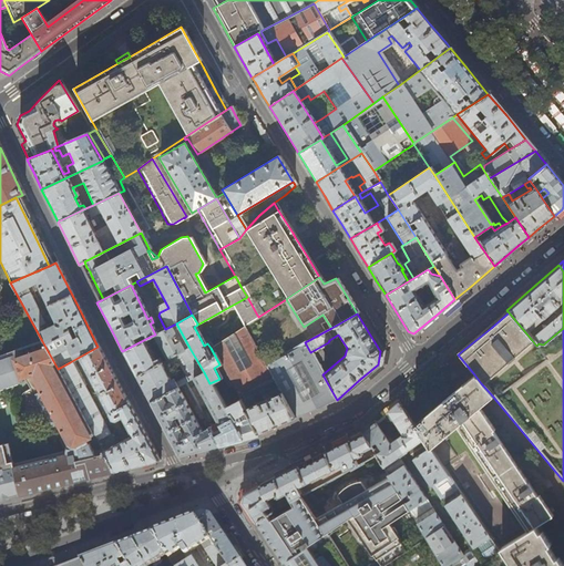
[(190,348),(176,323),(165,329),(155,335),(152,336),(165,361),(190,348)]
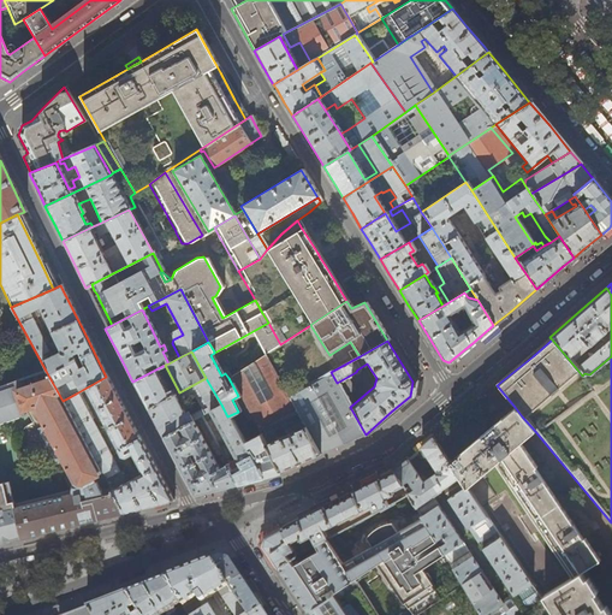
[(280,430),(283,436),(302,427),(286,397),(262,356),(229,378),(238,396),(238,397),(257,435),(263,444),(275,439),(271,431),(289,424),(291,426),(280,430)]
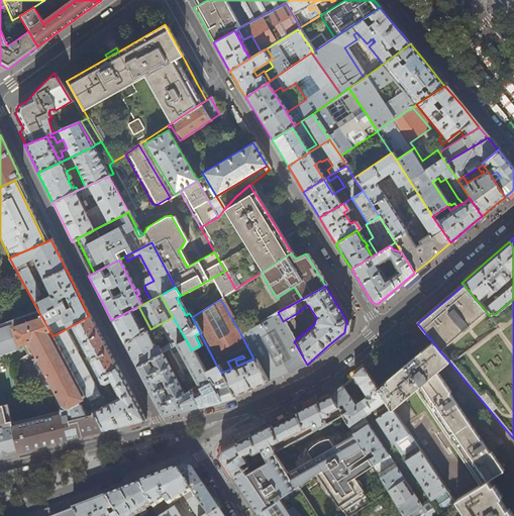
[(89,406),(53,336),(38,311),(0,324),(0,351),(26,342),(64,414),(67,414),(69,420),(77,418),(81,435),(97,431),(102,430),(89,406)]
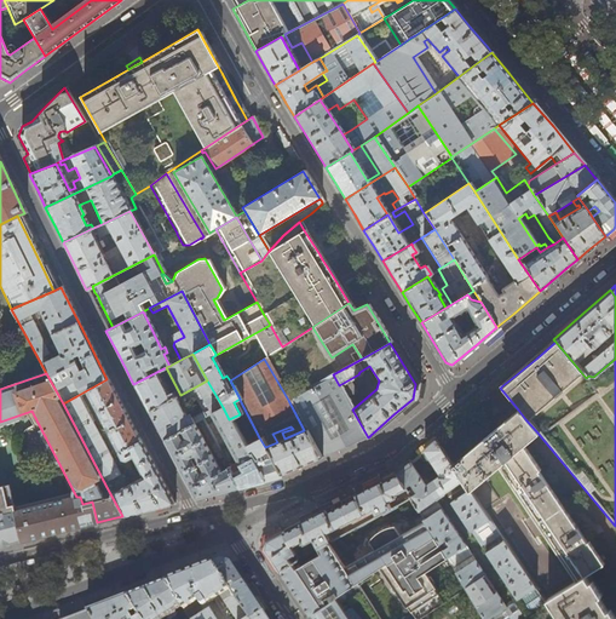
[(167,395),(155,373),(133,384),(140,400),(147,412),(174,397),(172,393),(167,395)]
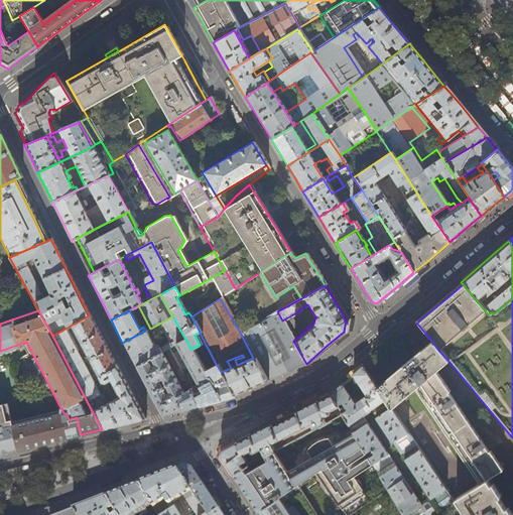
[(293,341),(282,320),(277,311),(240,333),(253,358),(266,380),(282,373),(306,364),(293,341)]
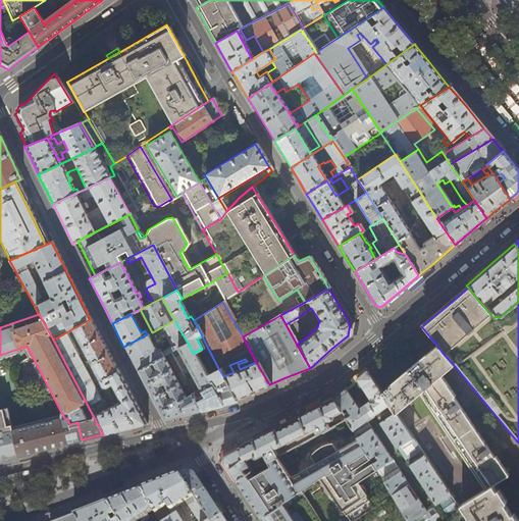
[(90,319),(71,329),(101,387),(105,388),(111,385),(119,403),(103,411),(104,408),(64,333),(53,340),(90,410),(103,434),(122,429),(147,424),(112,361),(90,319)]
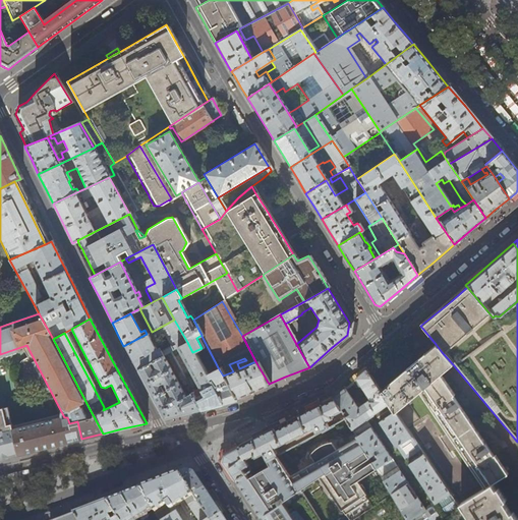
[(168,352),(187,342),(174,320),(152,332),(147,334),(123,346),(130,358),(136,369),(162,356),(164,354),(168,352)]
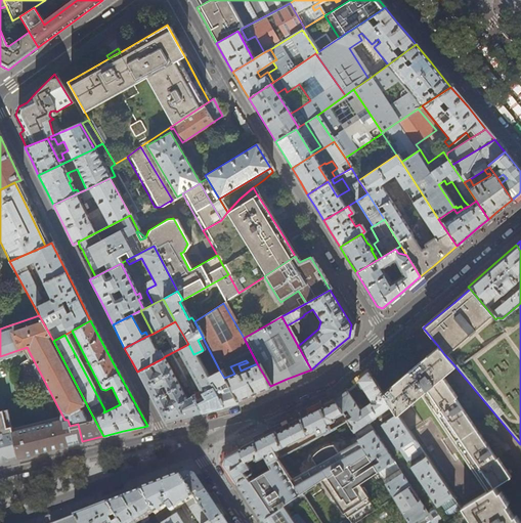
[(193,354),(188,344),(169,354),(171,358),(176,355),(175,353),(178,351),(200,390),(191,395),(201,411),(220,407),(223,406),(206,376),(193,354)]
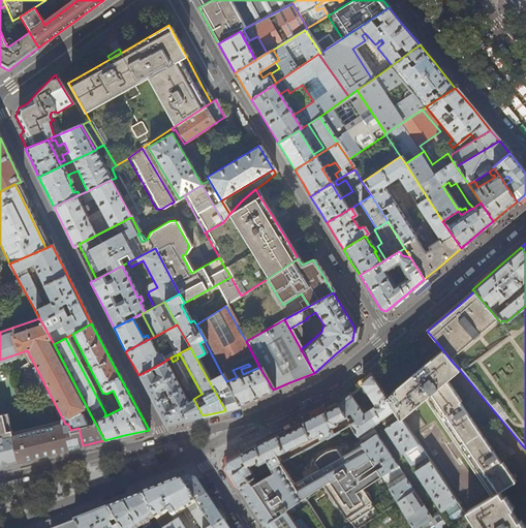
[(444,381),(459,369),(449,358),(442,349),(436,355),(390,393),(384,398),(393,410),(399,420),(424,399),(489,496),(465,511),(474,527),(522,527),(519,521),(517,522),(508,510),(511,509),(501,493),(499,494),(497,492),(514,482),(499,462),(497,463),(457,402),(459,401),(444,381)]
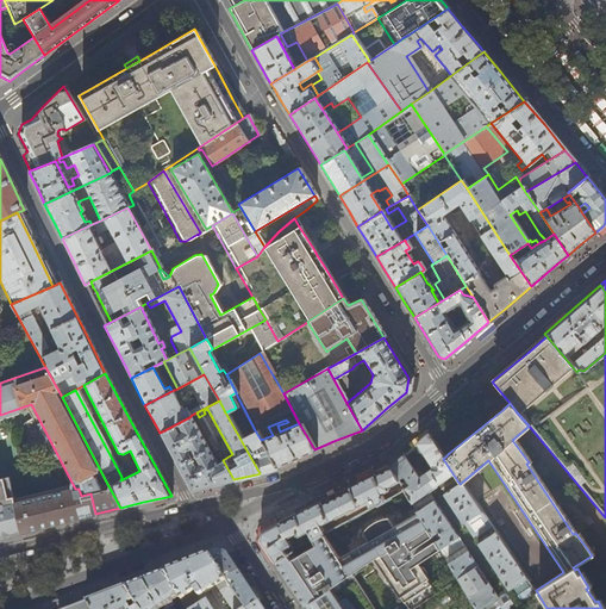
[(199,417),(197,412),(192,415),(208,446),(211,447),(214,452),(217,449),(199,417)]
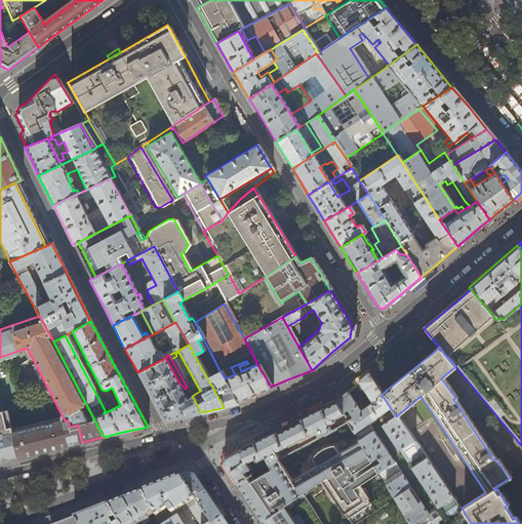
[(179,418),(201,412),(192,396),(185,400),(163,359),(137,372),(141,377),(164,422),(179,418)]
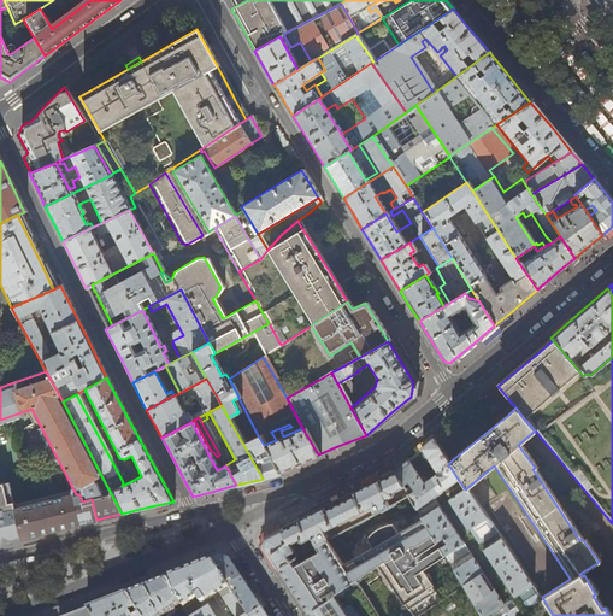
[(318,455),(302,428),(264,445),(278,473),(312,458),(318,455)]
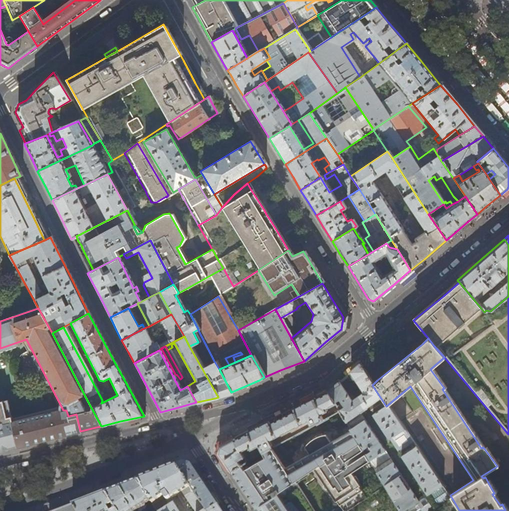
[(214,361),(201,367),(218,397),(229,394),(232,393),(231,392),(219,369),(214,361)]
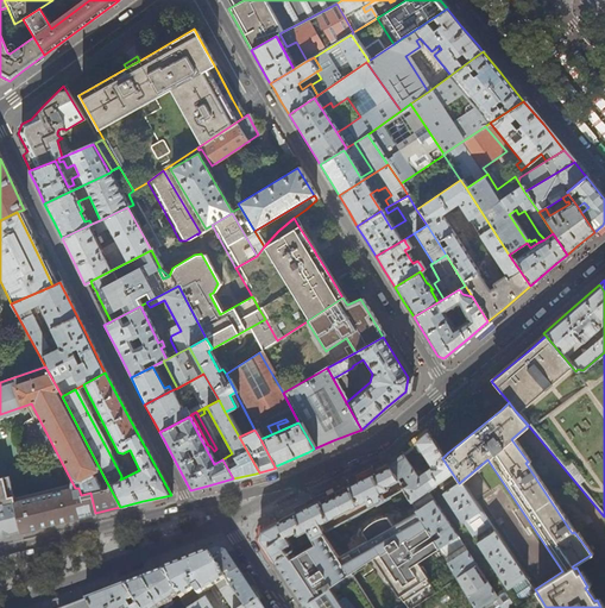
[(435,484),(452,472),(442,458),(424,433),(414,443),(420,451),(430,468),(427,470),(427,469),(416,477),(401,453),(386,467),(397,482),(401,489),(409,502),(426,490),(435,484)]
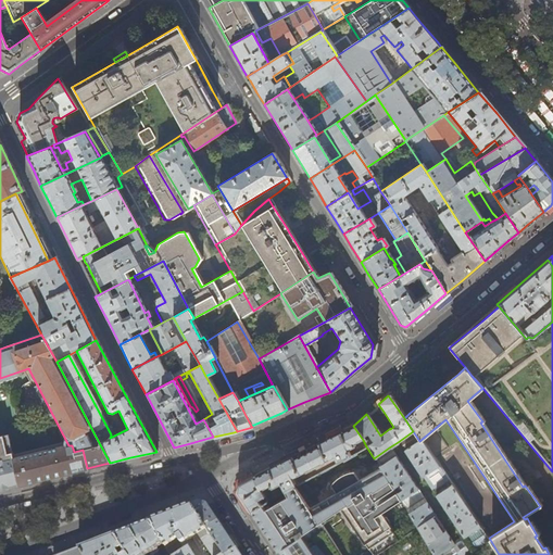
[(384,412),(378,404),(372,410),(377,416),(384,412)]
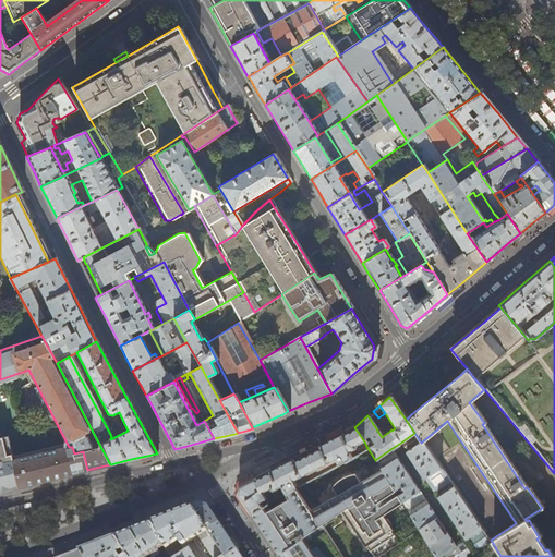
[(341,453),(364,442),(354,427),(314,447),(252,479),(266,503),(292,488),(294,487),(296,487),(317,475),(317,474),(345,461),(341,453)]
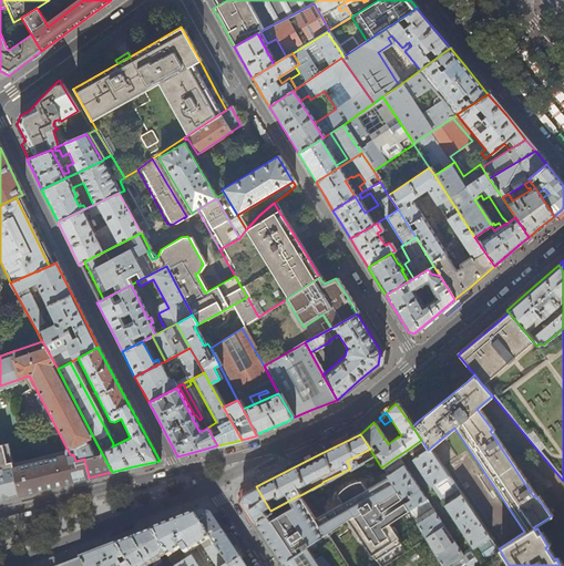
[(421,440),(406,451),(410,459),(410,460),(429,487),(439,501),(455,490),(428,450),(421,440)]
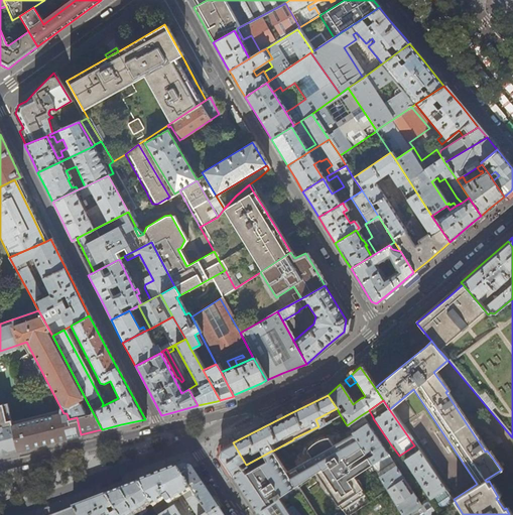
[(10,426),(5,404),(0,405),(0,454),(5,453),(16,451),(10,426)]
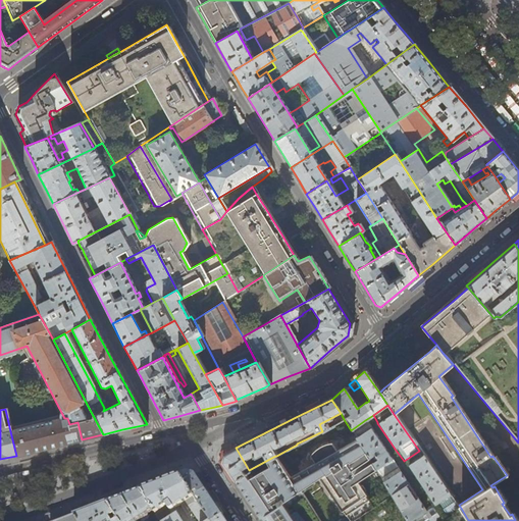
[(322,431),(344,419),(341,413),(319,424),(322,431)]
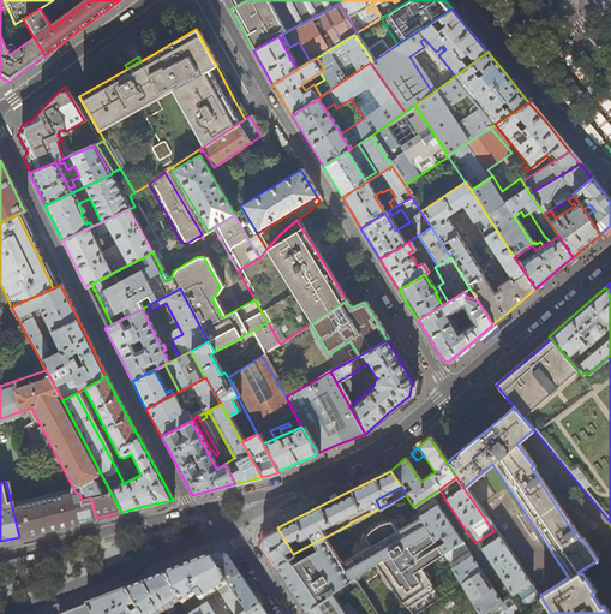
[(96,518),(91,498),(82,500),(79,493),(76,493),(69,495),(12,508),(19,537),(81,522),(96,518)]
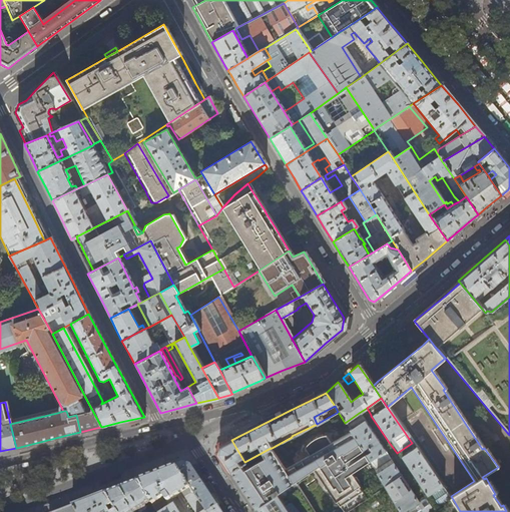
[(417,502),(359,413),(345,423),(348,429),(383,487),(397,511),(427,511),(448,497),(446,493),(428,505),(423,499),(417,502)]
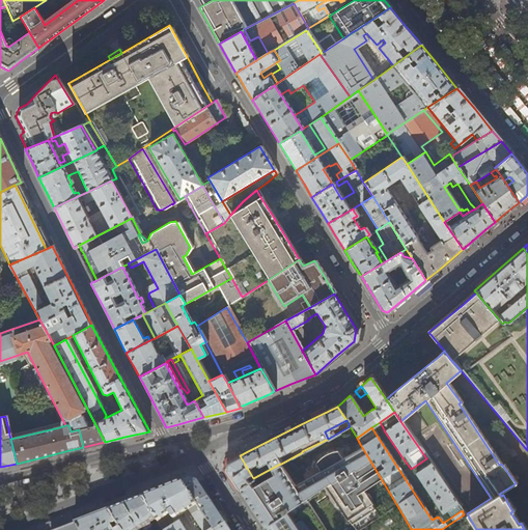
[(303,500),(325,486),(352,529),(358,529),(396,504),(360,444),(340,457),(335,449),(330,450),(327,451),(324,453),(317,458),(312,463),(316,471),(292,486),(278,465),(253,478),(238,490),(246,502),(261,527),(303,500)]
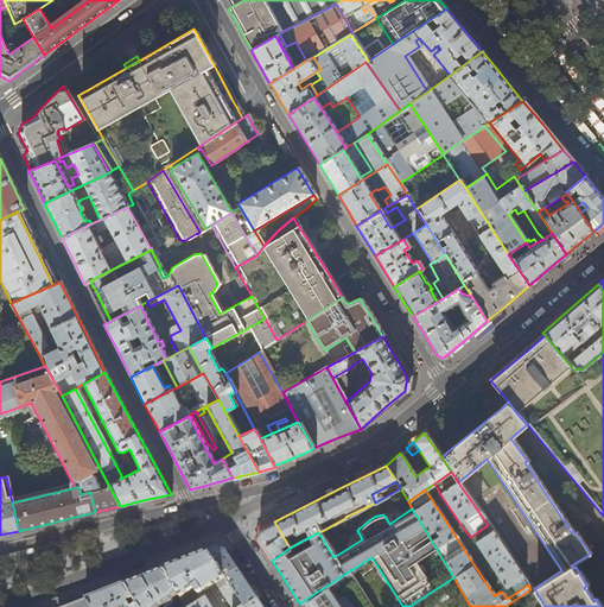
[(272,561),(290,548),(274,522),(267,525),(259,530),(256,538),(269,557),(272,561)]
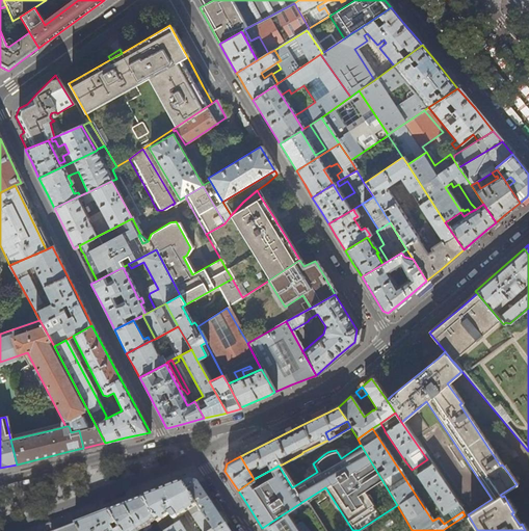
[(415,474),(442,515),(457,505),(430,465),(415,474)]
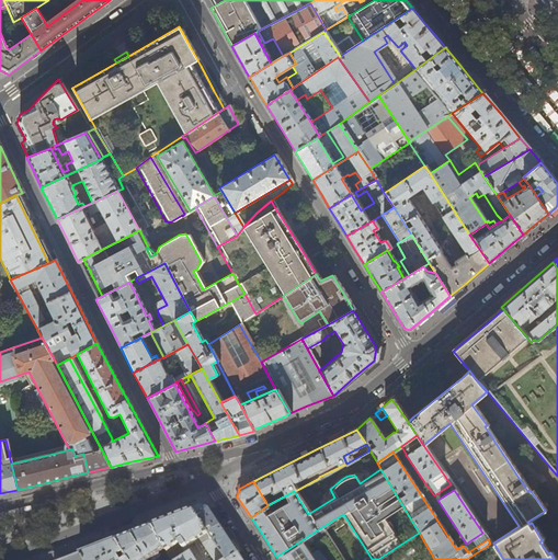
[(195,507),(189,510),(204,533),(221,559),(228,559),(236,555),(218,527),(206,509),(198,506),(195,507)]
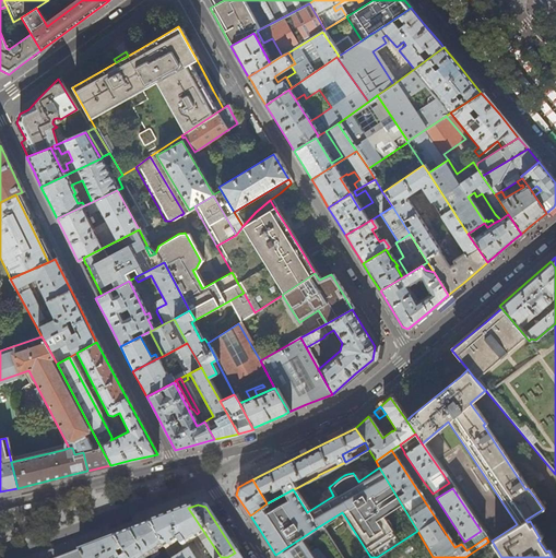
[(162,547),(163,550),(167,557),(221,557),(203,531),(188,508),(176,513),(146,524),(162,547)]
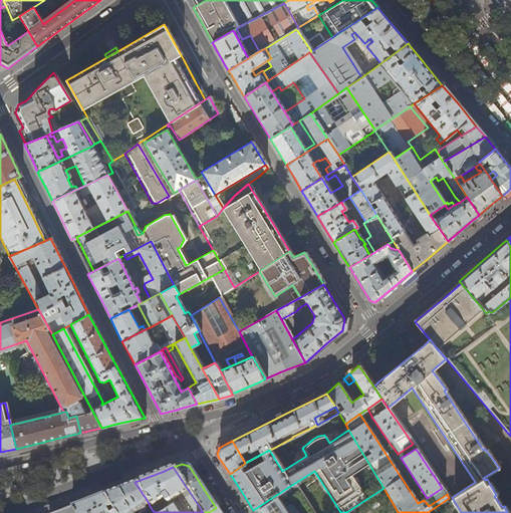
[(132,483),(102,495),(113,512),(135,512),(141,512),(143,511),(143,509),(142,508),(149,503),(135,482),(132,483)]
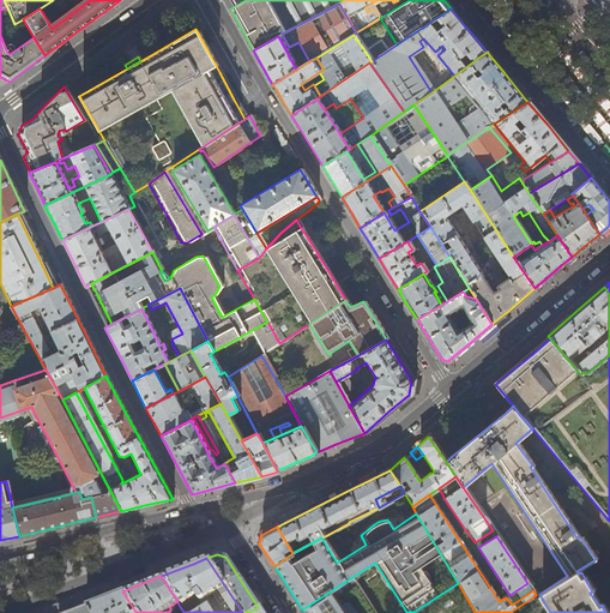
[(372,612),(350,578),(302,610),(303,612),(372,612)]
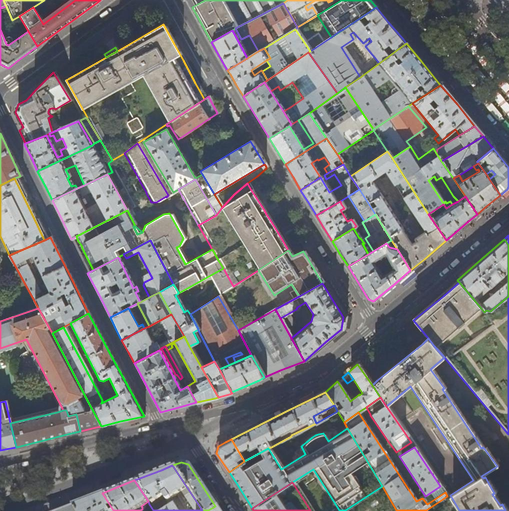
[(113,510),(102,493),(86,499),(70,505),(73,510),(113,510)]
